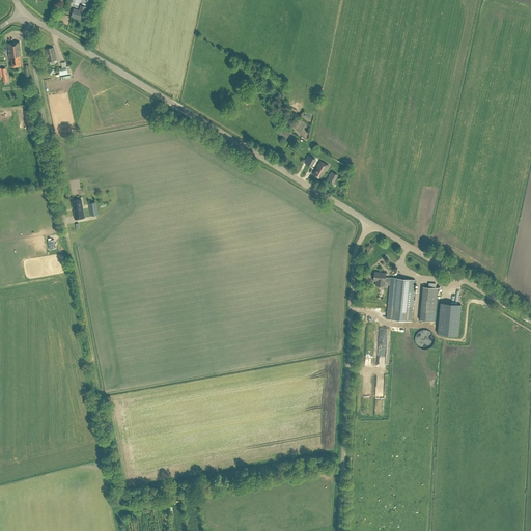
[(21,66),(20,56),(21,56),(20,43),(7,44),(9,61),(10,61),(11,67),(21,66)]
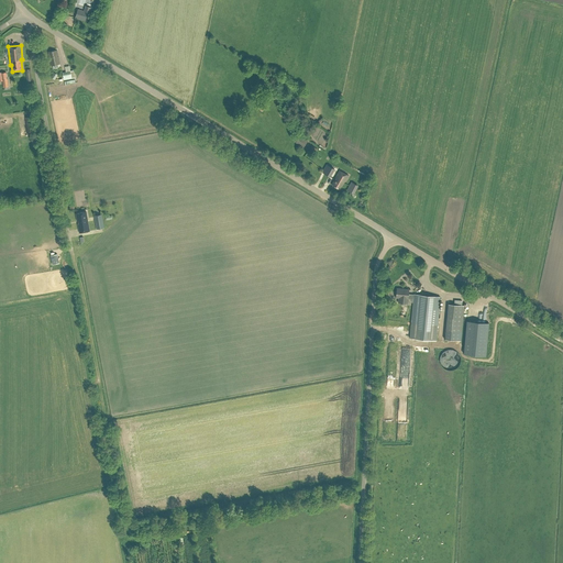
[(59,67),(59,65),(57,51),(47,52),(51,66),(54,66),(54,68),(59,67)]
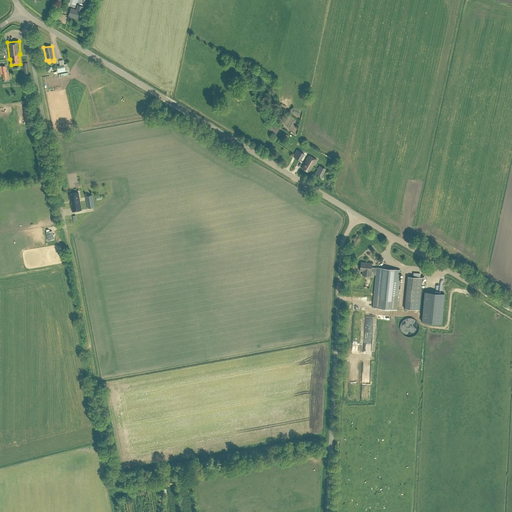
[(57,66),(58,72),(68,71),(67,64),(57,66)]
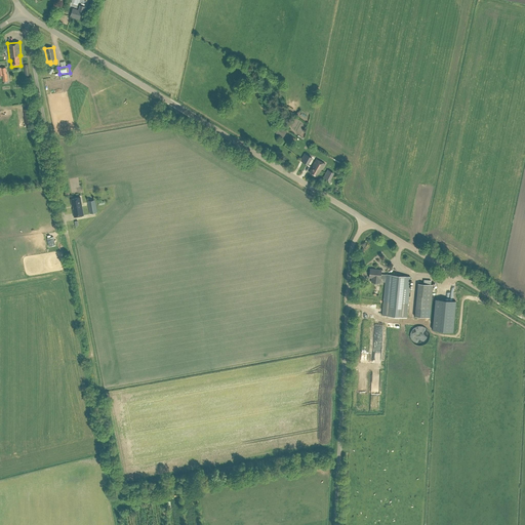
[(283,137),(286,131),(279,127),(276,132),(283,137)]
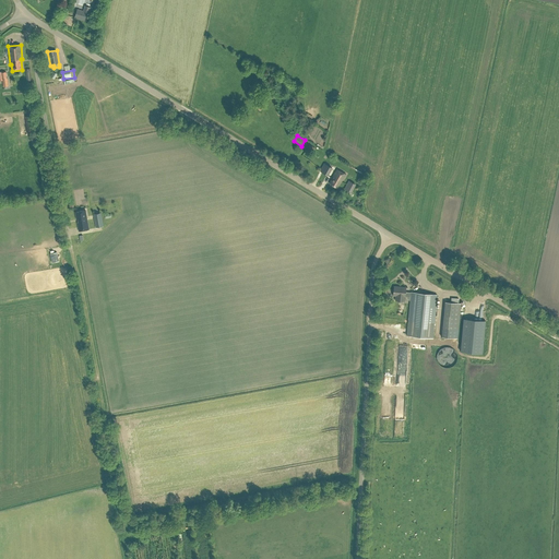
[(320,170),(328,175),(331,168),(324,164),(320,170)]
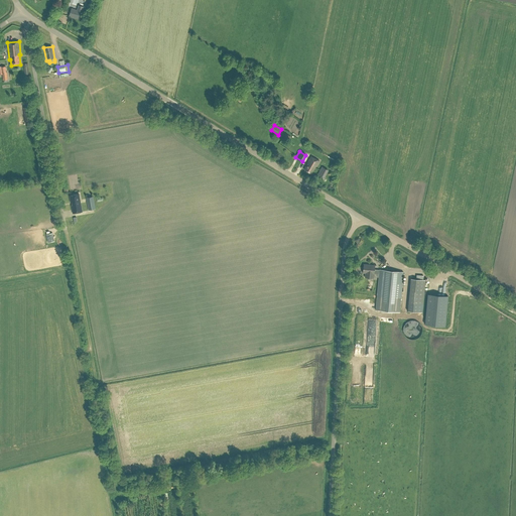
[(314,169),(319,161),(310,156),(306,164),(307,164),(304,170),(310,173),(313,168),(314,169)]
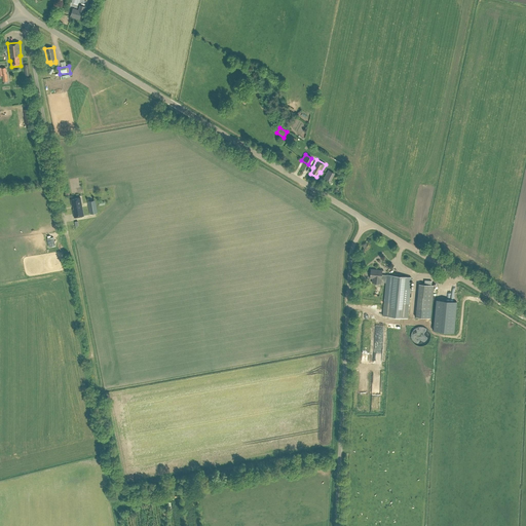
[(84,216),(80,197),(71,199),(72,207),(73,207),(74,210),(73,210),(74,218),(84,216)]
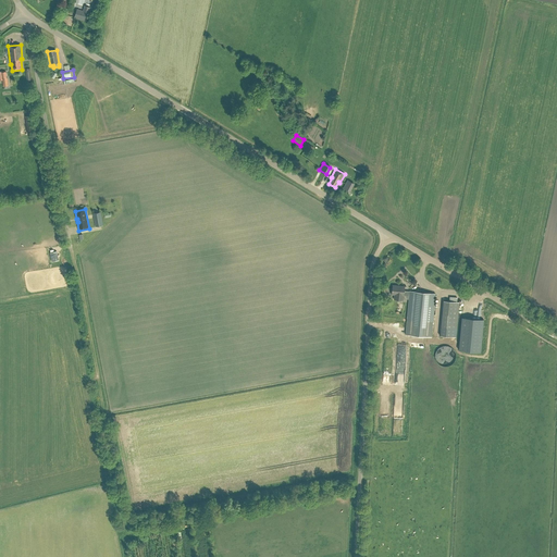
[(96,226),(103,225),(100,212),(93,213),(96,226)]
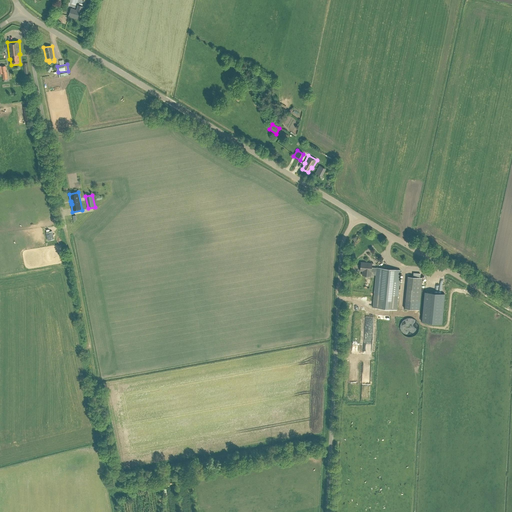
[(362,271),(362,275),(370,276),(371,275),(376,275),(373,307),(396,309),(400,270),(377,268),(377,269),(372,269),(372,263),(361,262),(360,271),(362,271)]
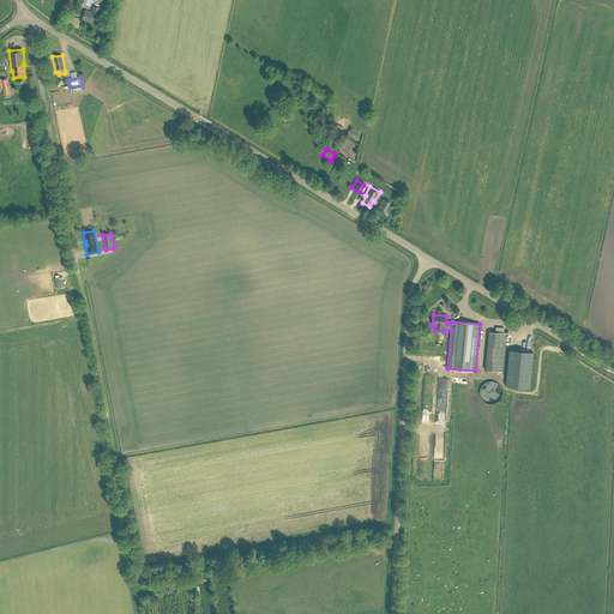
[(503,371),(506,332),(488,331),(485,369),(503,371)]
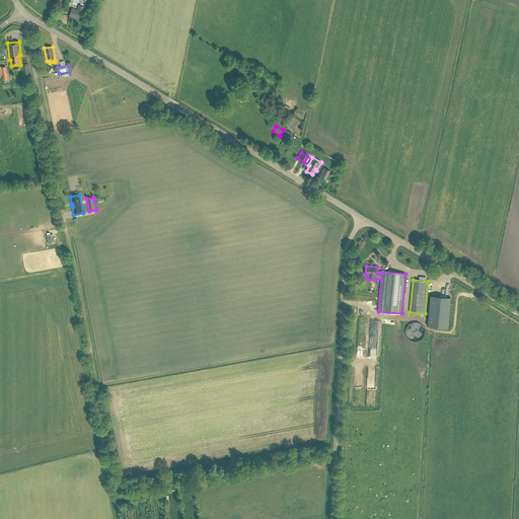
[(428,326),(448,328),(450,298),(431,296),(428,326)]
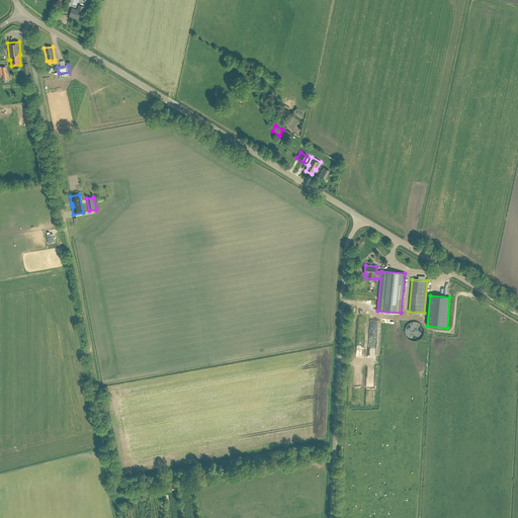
[(408,338),(411,339),(414,340),(417,340),(419,338),(421,336),(423,334),(423,331),(423,328),(422,326),(420,324),(417,322),(415,322),(412,322),(409,323),(407,325),(406,327),(405,330),(405,333),(406,336),(408,338)]
